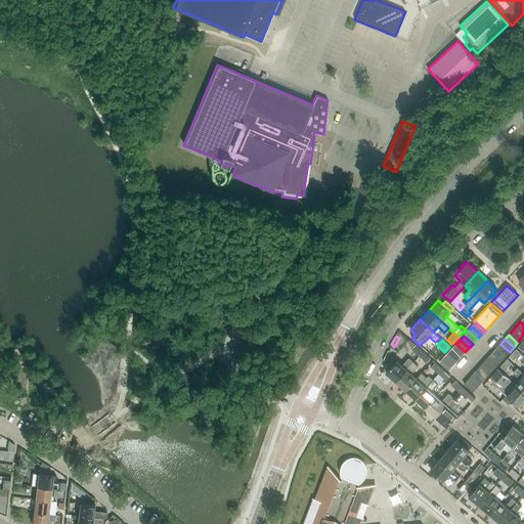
[(465,352),(455,344),(451,349),(461,357),(465,352)]
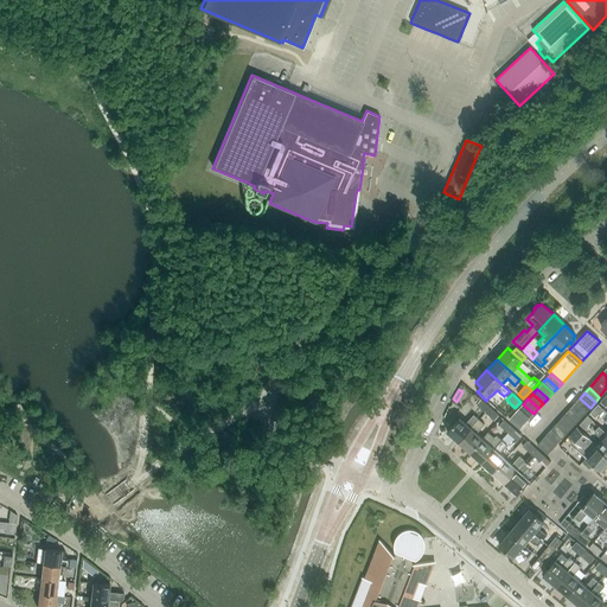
[(580,398),(575,403),(586,413),(590,408),(580,398)]
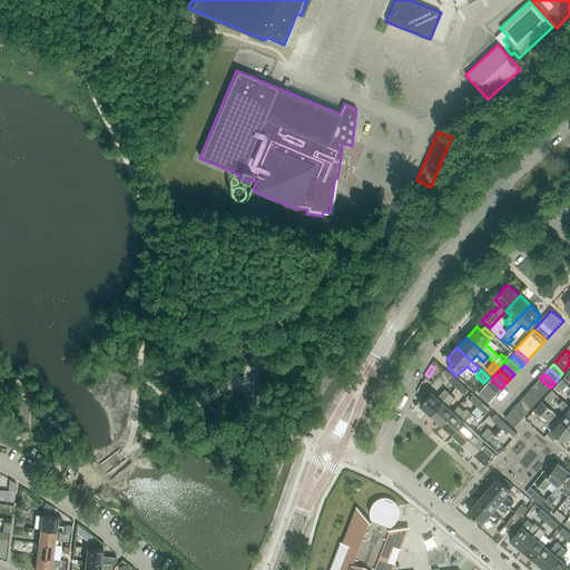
[(455,387),(460,382),(452,375),(448,380),(451,383),(455,387)]
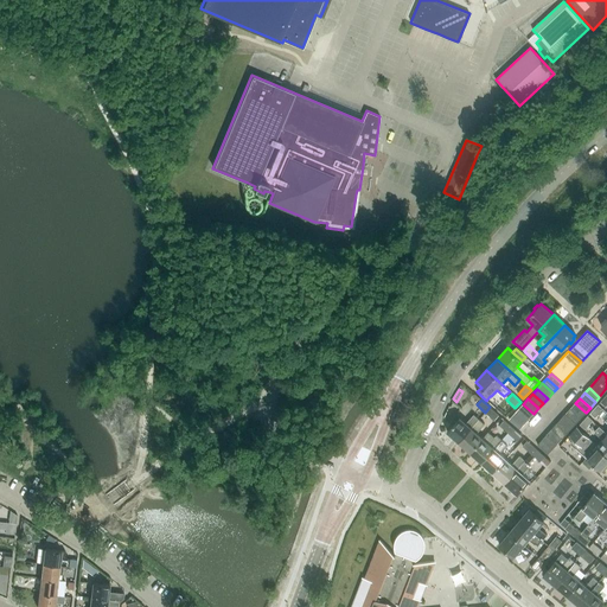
[(586,413),(575,403),(570,408),(581,419),(586,413)]
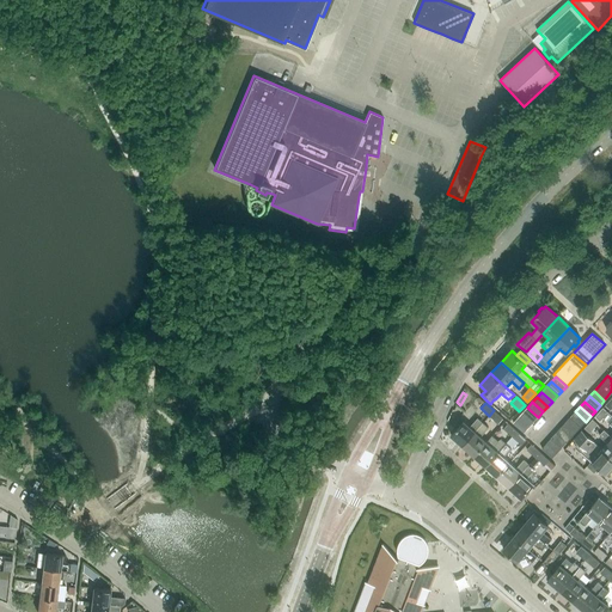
[(527,408),(522,412),(533,422),(538,417),(527,408)]
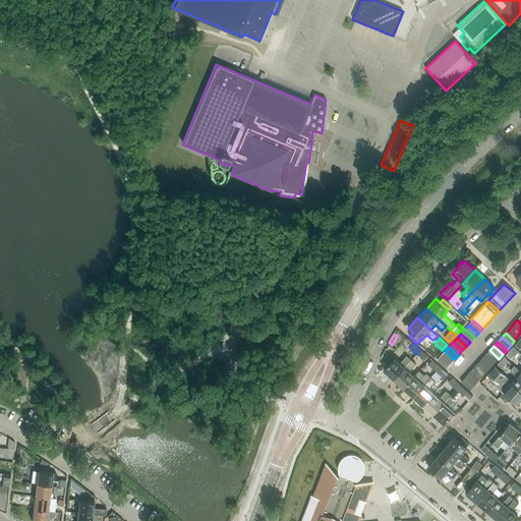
[(520,354),(513,347),(506,355),(511,359),(513,356),(520,363),(520,354)]
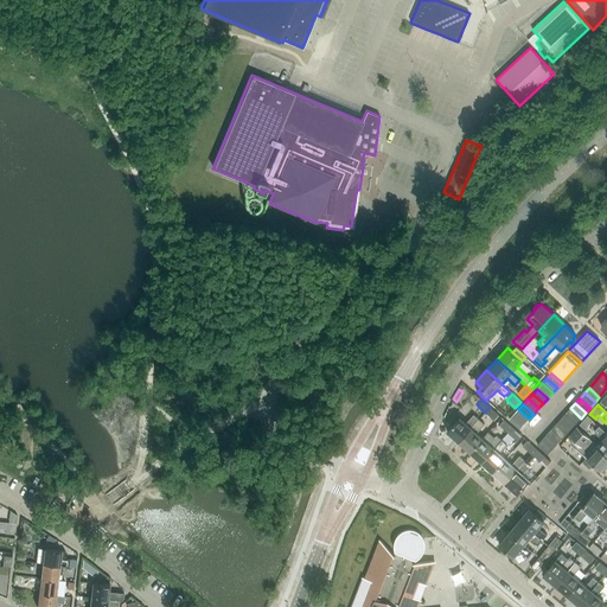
[(490,407),(485,413),(493,421),(499,415),(490,407)]
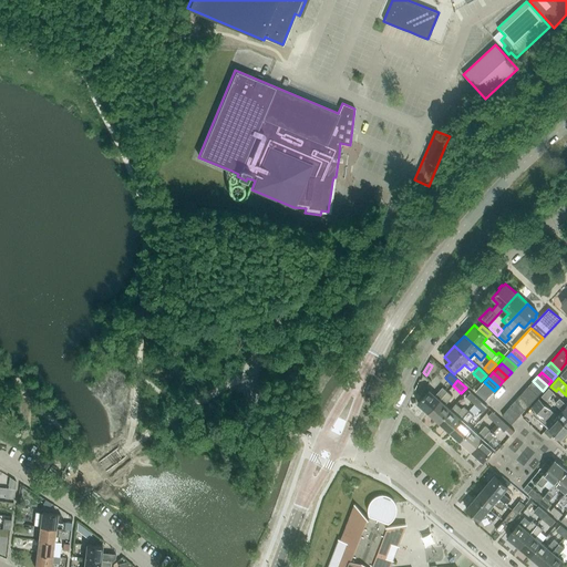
[(429,413),(447,392),(453,385),(449,381),(439,392),(431,384),(421,397),(422,398),(418,403),(429,413)]
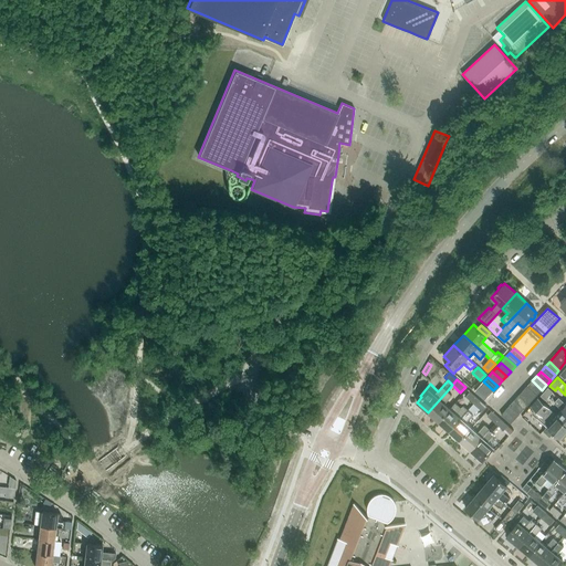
[(542,390),(532,380),(527,386),(537,395),(542,390)]
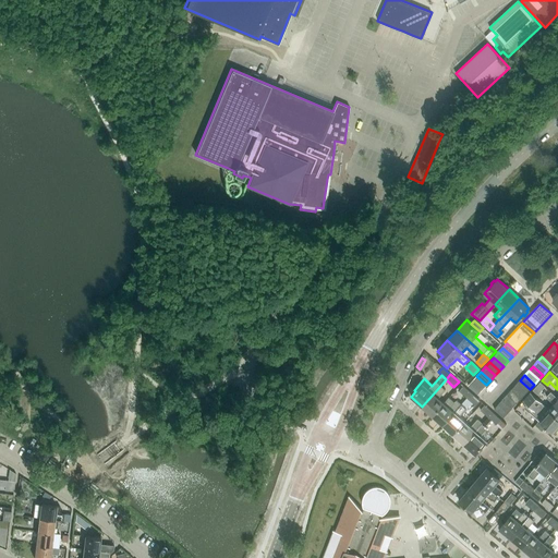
[(486,385),(476,376),(472,380),(482,390),(486,385)]
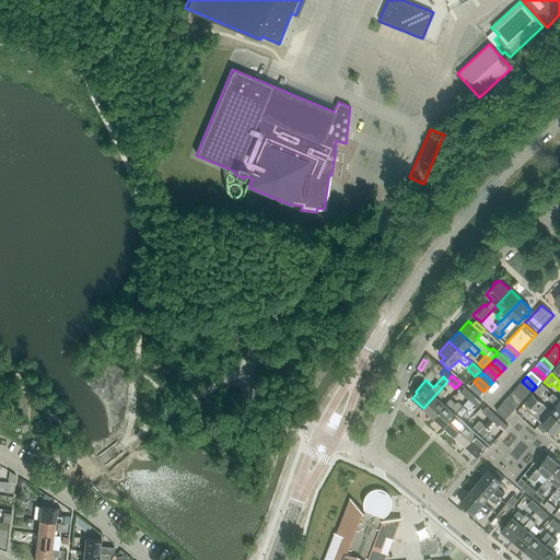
[(483,392),(474,382),(469,387),(479,396),(483,392)]
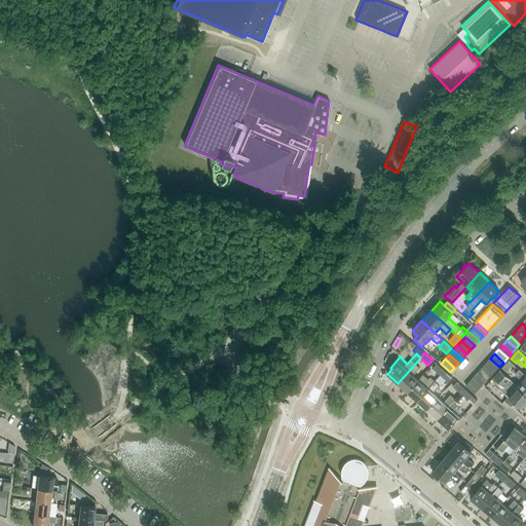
[(499,367),(490,359),(486,363),(495,371),(499,367)]
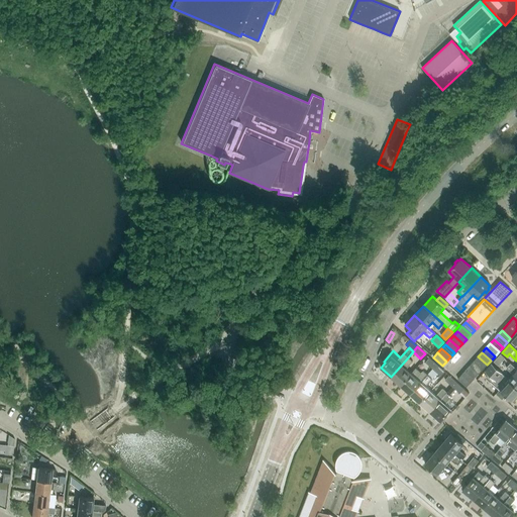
[(505,358),(501,354),(500,354),(494,362),(498,366),(505,358)]
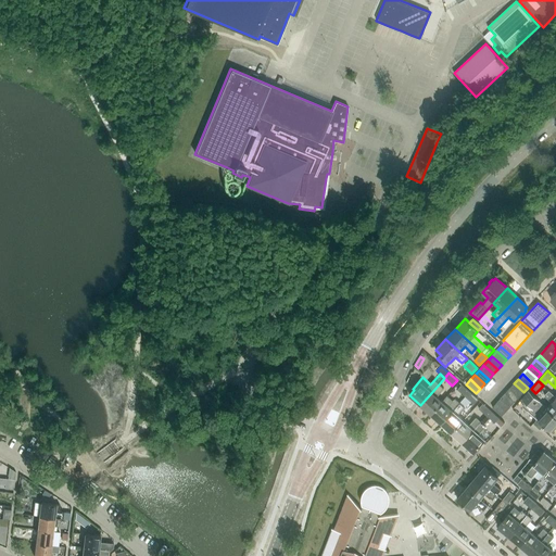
[(514,383),(509,388),(519,397),(523,392),(514,383)]
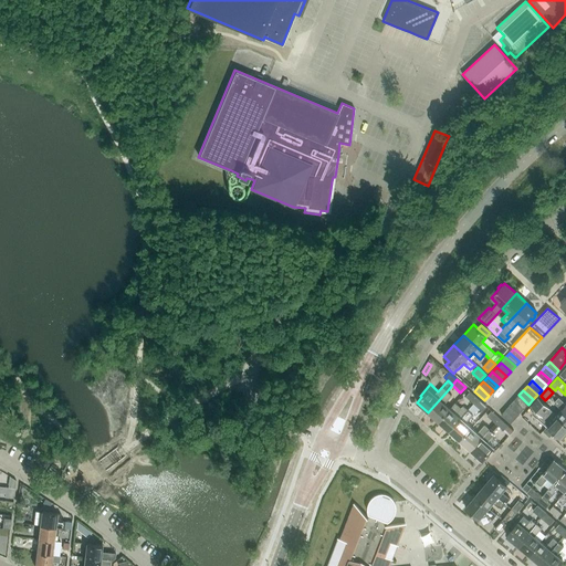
[(447,391),(428,412),(438,421),(450,409),(444,404),(451,396),(447,391)]
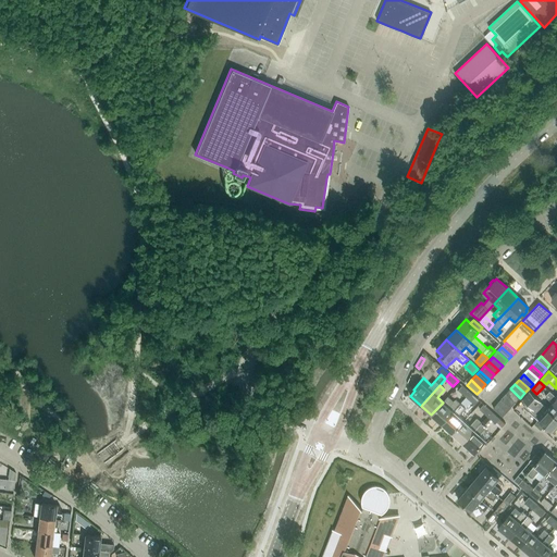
[(466,397),(470,393),(462,385),(458,391),(466,397)]
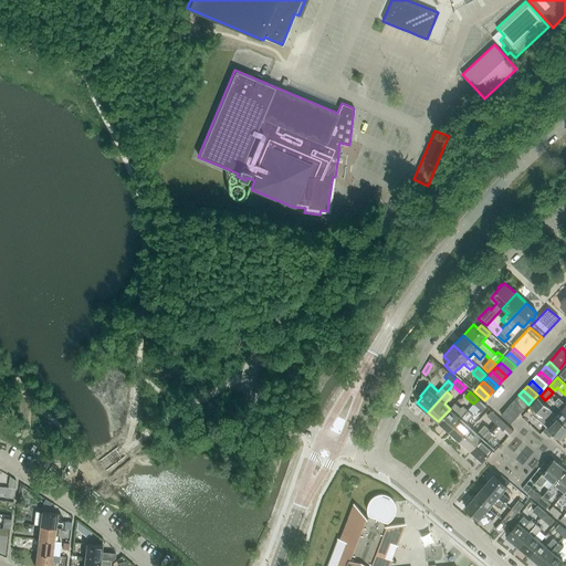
[(519,395),(514,400),(524,409),(528,405),(519,395)]
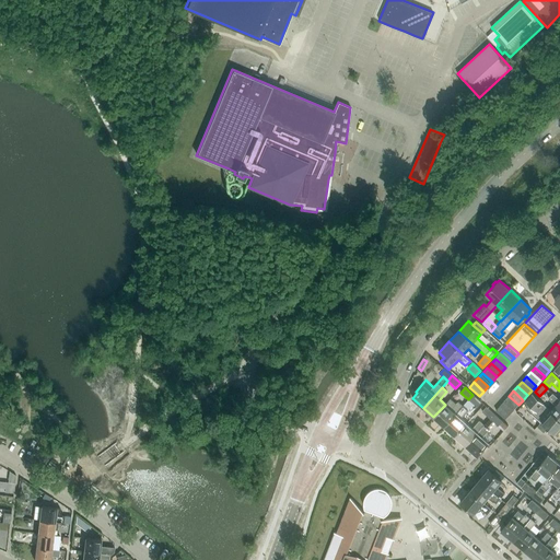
[(559,419),(551,411),(532,394),(525,403),(536,412),(534,413),(535,416),(556,435),(559,430),(559,419)]
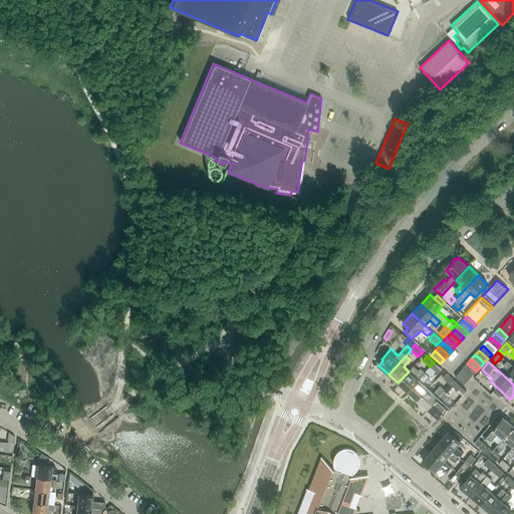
[(513,367),(507,361),(503,365),(510,372),(506,377),(513,384),(513,367)]
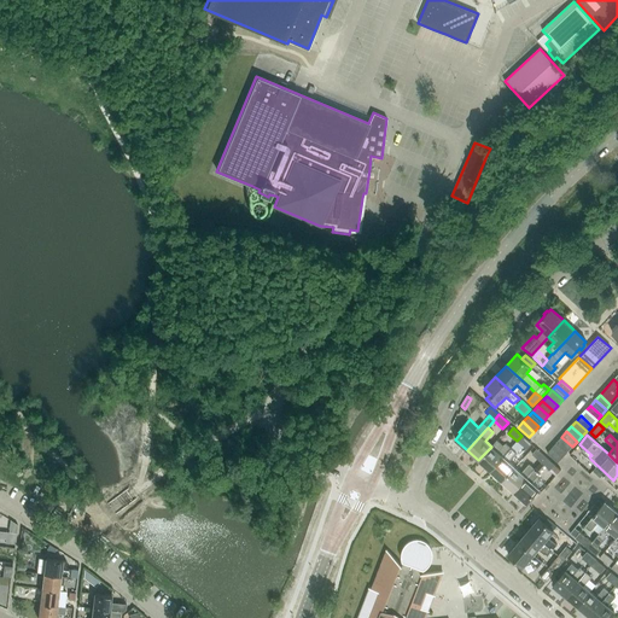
[(531,444),(522,436),(517,441),(523,447),(526,449),(531,444)]
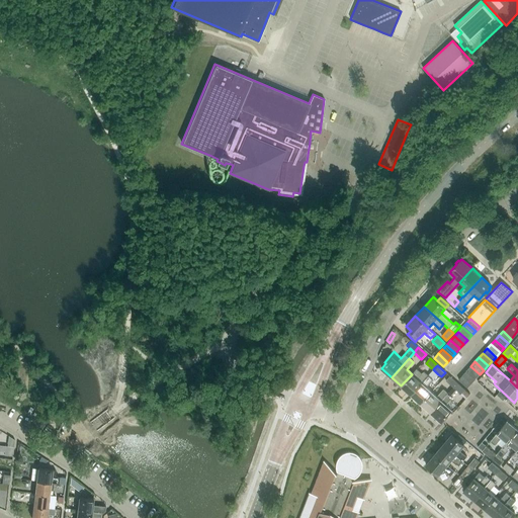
[(480,374),(470,366),(466,370),(476,378),(480,374)]
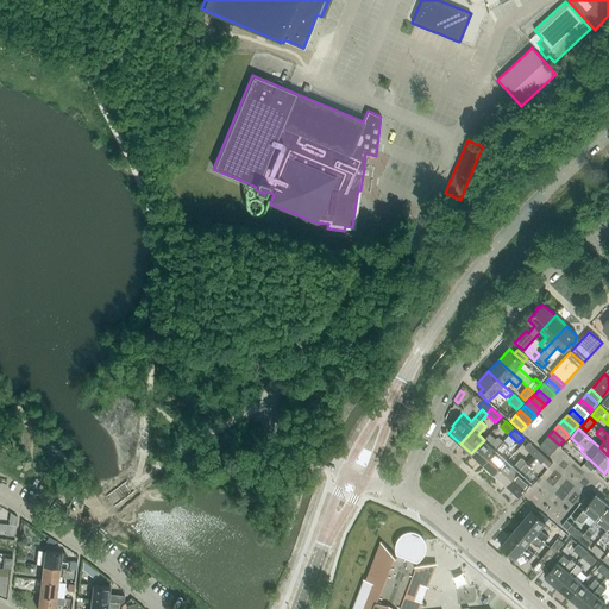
[(484,440),(471,453),(483,464),(503,441),(498,437),(496,439),(490,433),(484,440)]
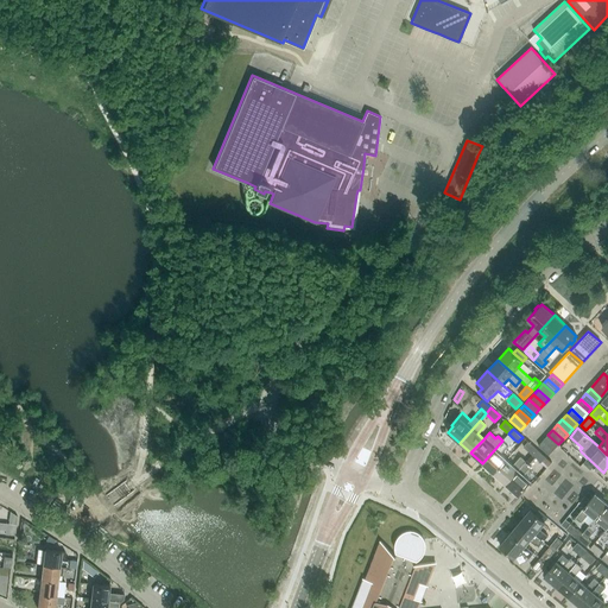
[(508,434),(502,441),(508,445),(514,439),(508,434)]
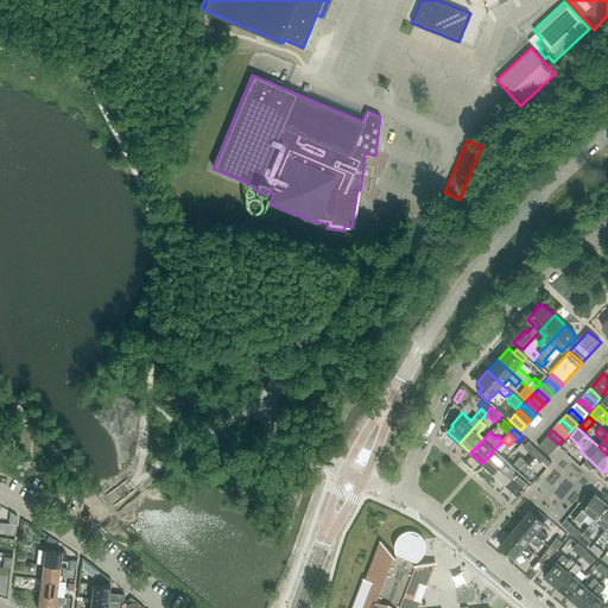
[(558,444),(548,435),(538,445),(549,455),(558,444)]
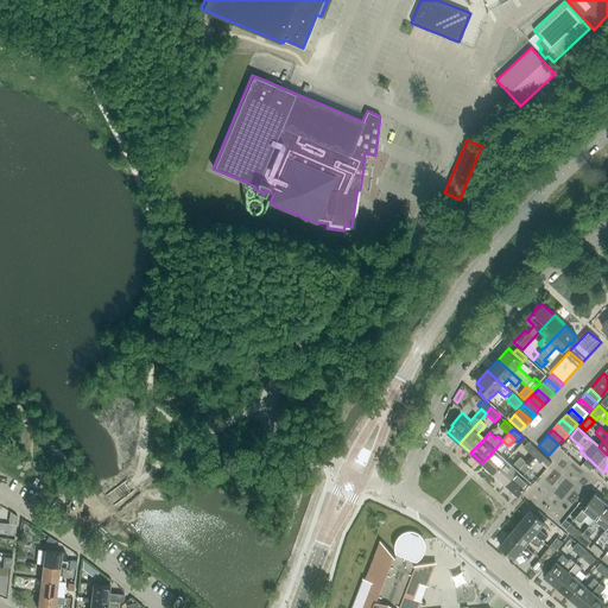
[(502,441),(482,463),(494,474),(506,460),(500,454),(508,445),(502,441)]
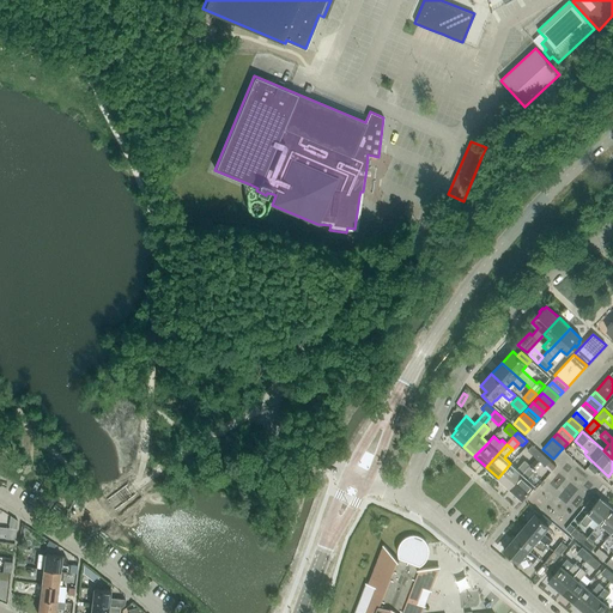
[(536,459),(541,453),(532,445),(527,450),(536,459)]
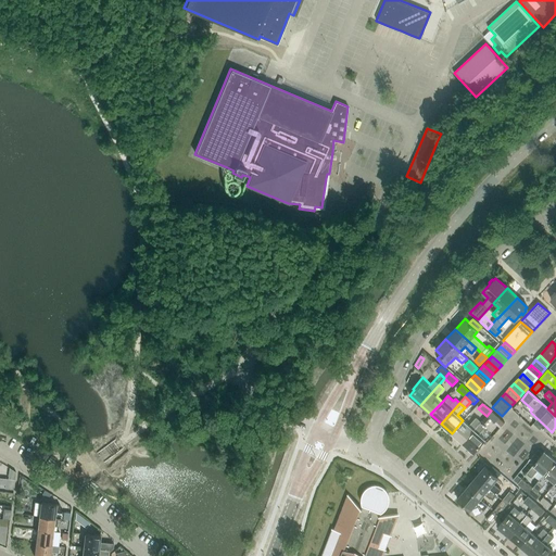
[(498,418),(491,411),(487,416),(490,419),(494,424),(498,418)]
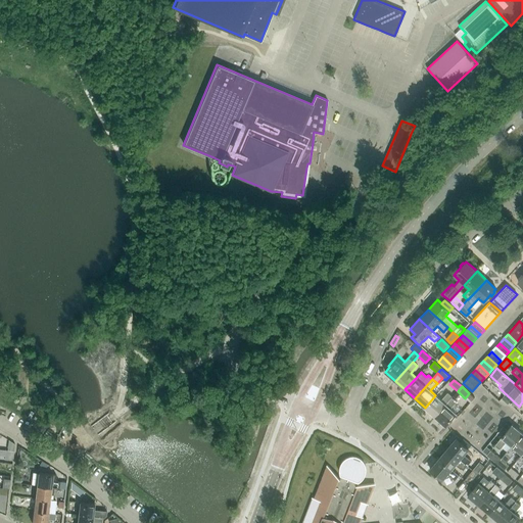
[(441,400),(435,395),(425,408),(434,417),(453,396),(447,393),(441,400)]
